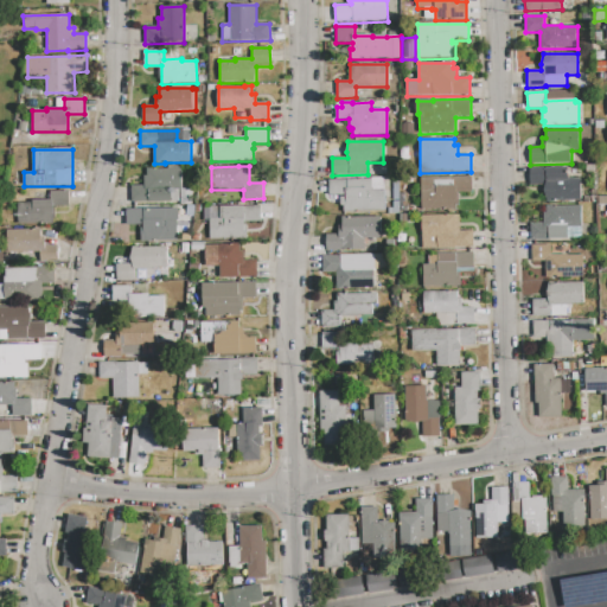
[(530,168),(568,167),(568,179),(581,179),(581,202),(547,202),(544,191),(543,185),(530,185),(530,168)]
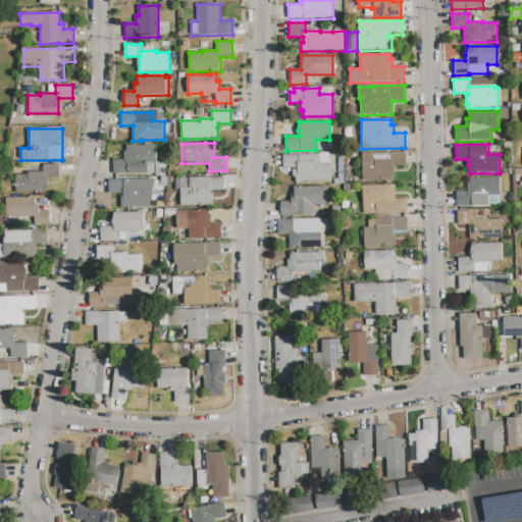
[(126,146),(156,146),(156,163),(148,163),(148,173),(112,173),(113,160),(124,160),(124,151),(126,151),(126,146)]
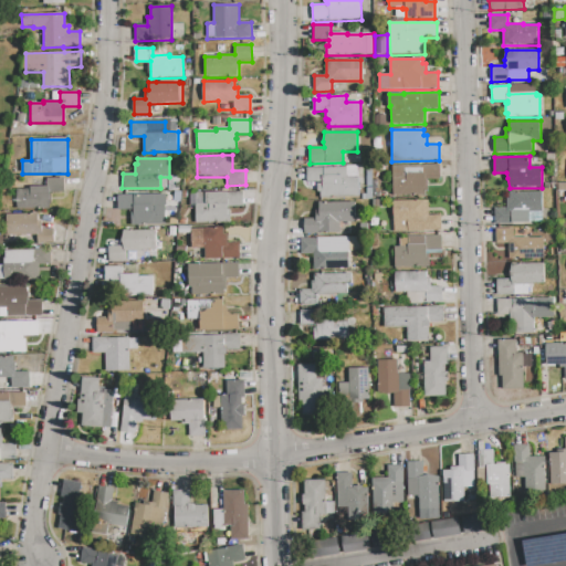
[(391,165),(440,164),(440,179),(427,179),(428,191),(426,191),(426,196),(392,197),(391,165)]
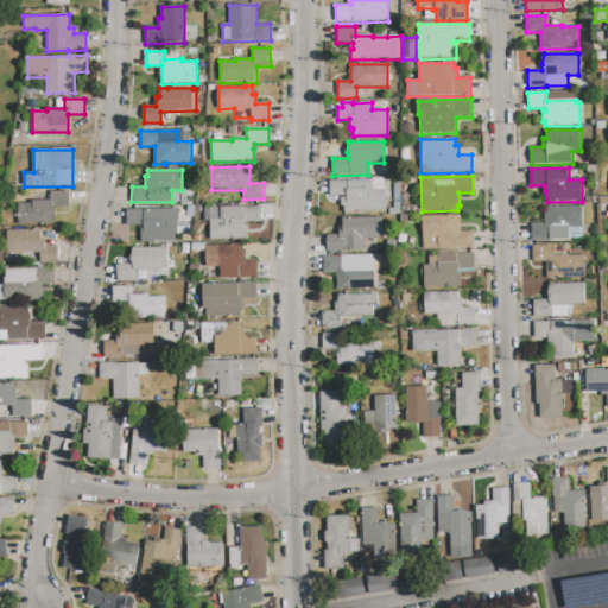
[(330,181),(372,179),(372,178),(386,178),(387,211),(344,213),(344,206),(341,206),(341,200),(330,201),(330,181)]
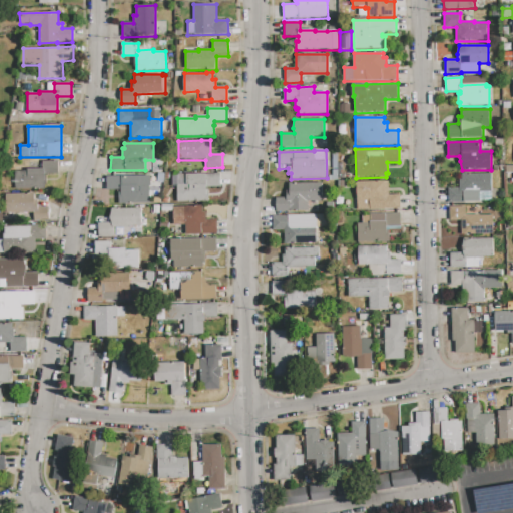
[(16,189),(16,171),(27,171),(27,169),(42,169),(42,161),(59,161),(59,174),(45,175),(45,189),(16,189)]
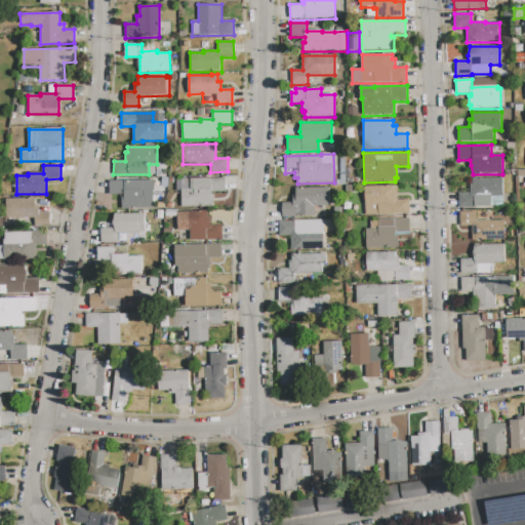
[(191,178),(225,178),(225,192),(211,192),(211,195),(213,195),(213,206),(180,207),(180,189),(191,189),(191,178)]
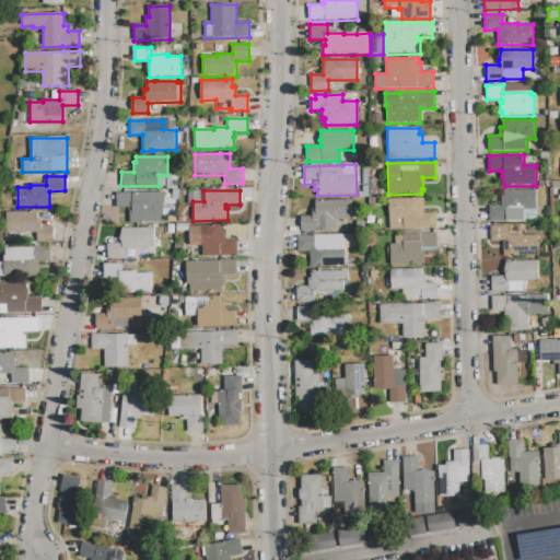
[(489,205),(501,205),(501,196),(504,196),(504,190),(535,190),(535,210),(524,210),(524,222),(489,222),(489,205)]
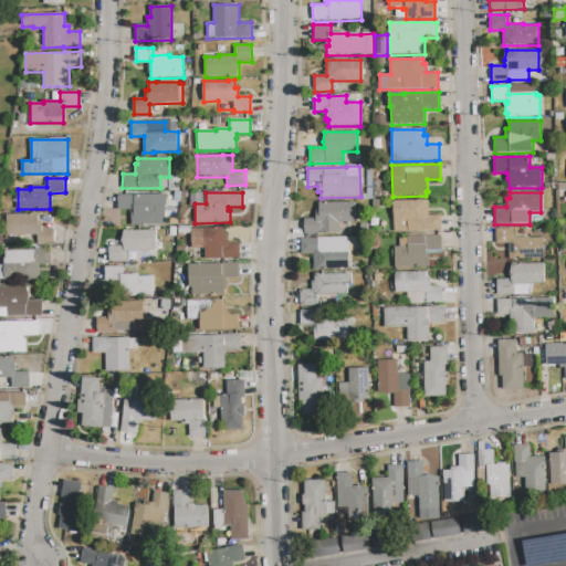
[(117,195),(168,194),(168,206),(166,206),(166,224),(132,226),(132,212),(133,212),(133,209),(118,210),(117,195)]
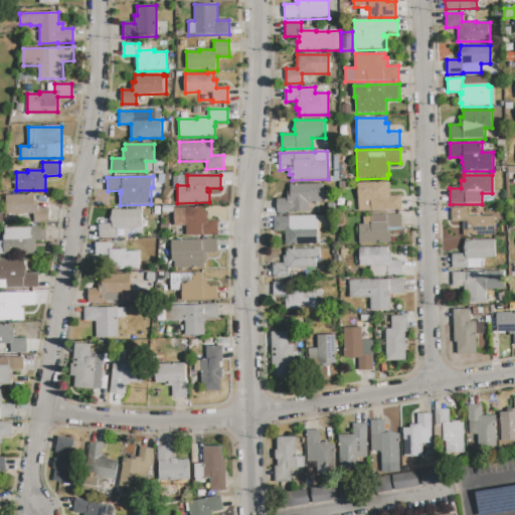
[(357,182),(390,182),(390,196),(400,195),(401,211),(358,212),(357,182)]
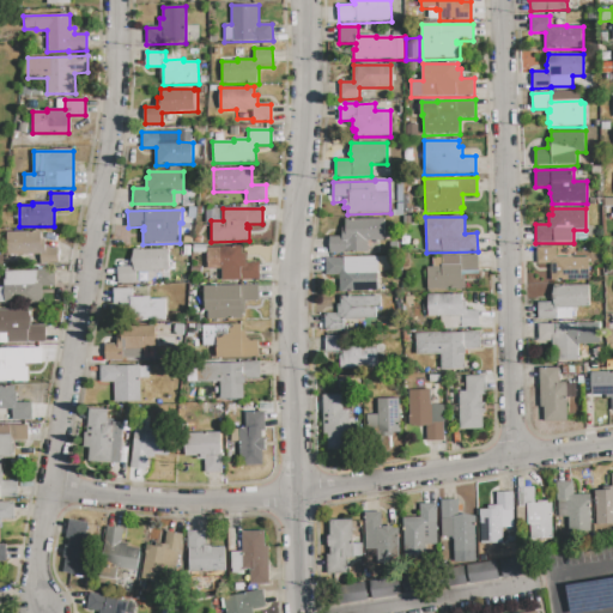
[(328,236),(343,236),(341,228),(345,228),(345,219),(384,219),(384,224),(386,224),(386,242),(368,242),(368,254),(328,254),(328,236)]
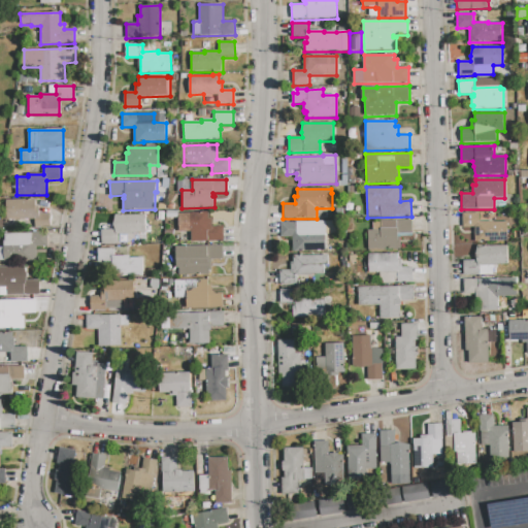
[(6,200),(30,200),(30,199),(39,199),(39,213),(51,213),(51,228),(7,229),(7,223),(6,223),(6,200)]
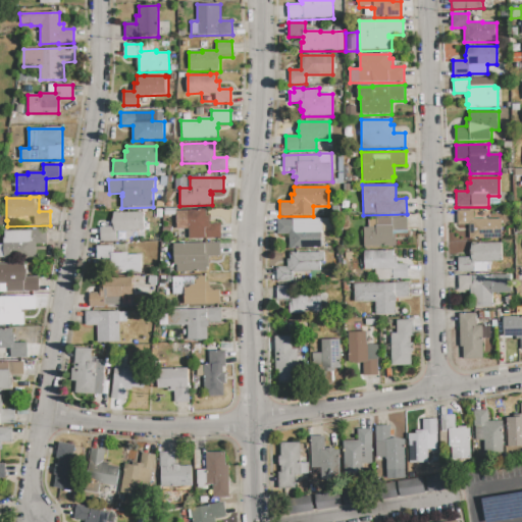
[(502,238),(481,239),(470,240),(469,224),(458,224),(457,211),(473,210),(473,219),(487,219),(487,220),(501,219),(502,238)]
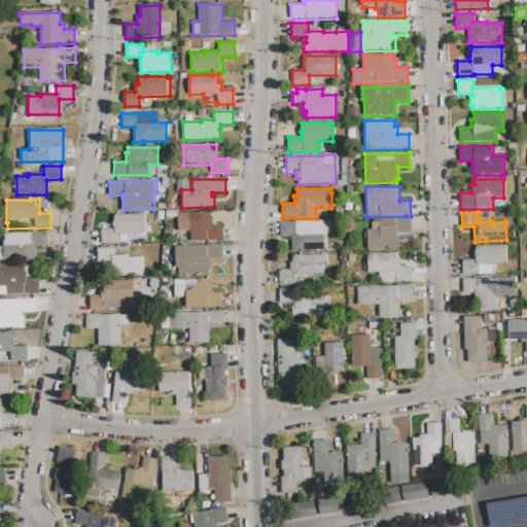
[(177,213),(208,213),(208,218),(211,218),(211,225),(223,225),(223,242),(190,242),(190,232),(177,232),(177,213)]
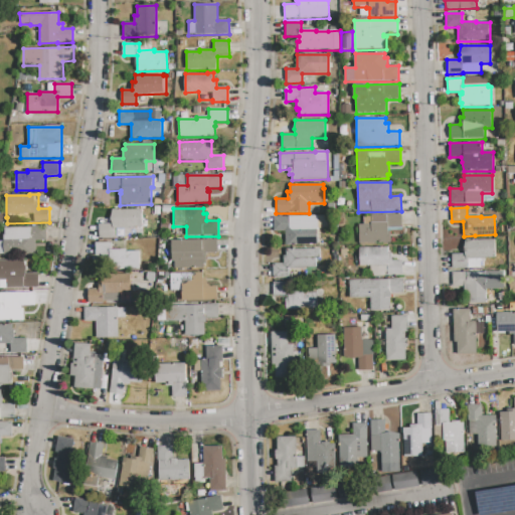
[(142,210),(143,227),(129,227),(129,228),(115,228),(116,238),(99,238),(99,224),(111,224),(111,218),(113,209),(120,209),(120,210),(142,210)]
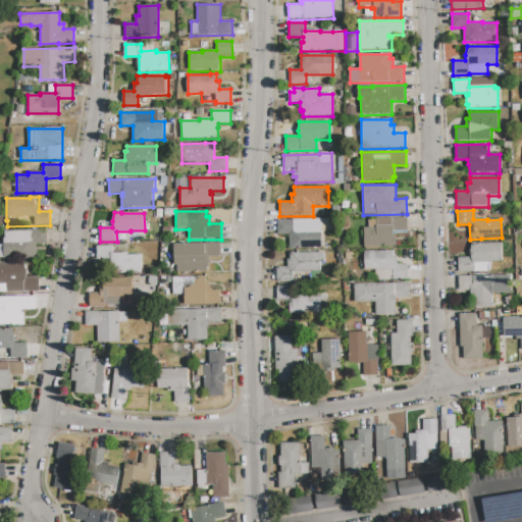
[(364,247),(364,227),(370,227),(370,219),(376,219),(376,218),(408,217),(408,235),(396,235),(396,246),(364,247)]
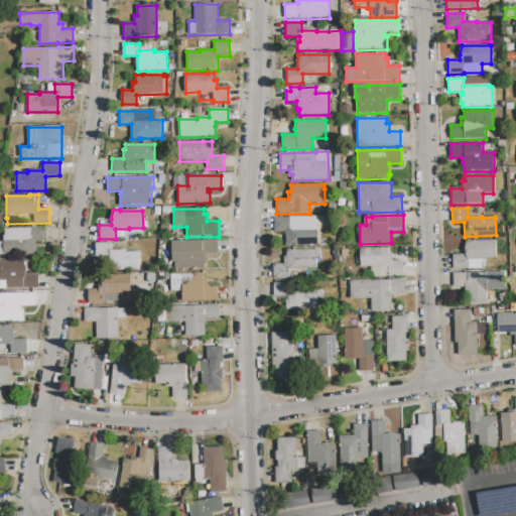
[(318,246),(286,247),(285,231),(275,232),(274,218),(290,217),(290,226),(304,226),(304,227),(317,226),(318,246)]
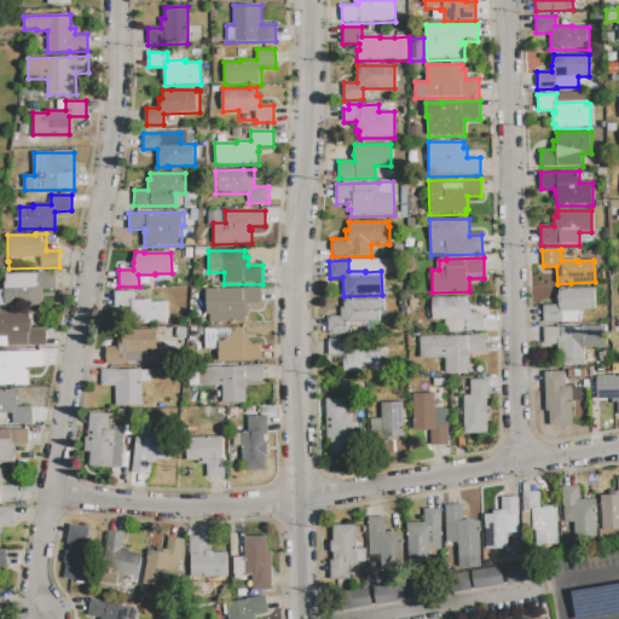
[(6,275),(55,273),(56,289),(42,290),(42,308),(6,308),(6,306),(0,306),(0,289),(4,289),(4,283),(6,283),(6,275)]
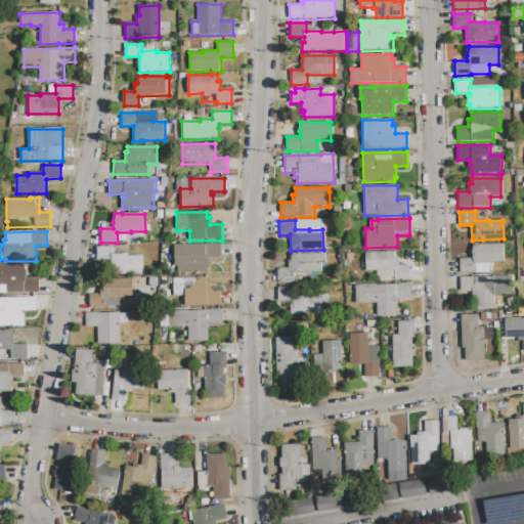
[(474,244),(501,244),(503,263),(489,263),(489,273),(460,273),(460,258),(473,258),(472,251),(474,244)]
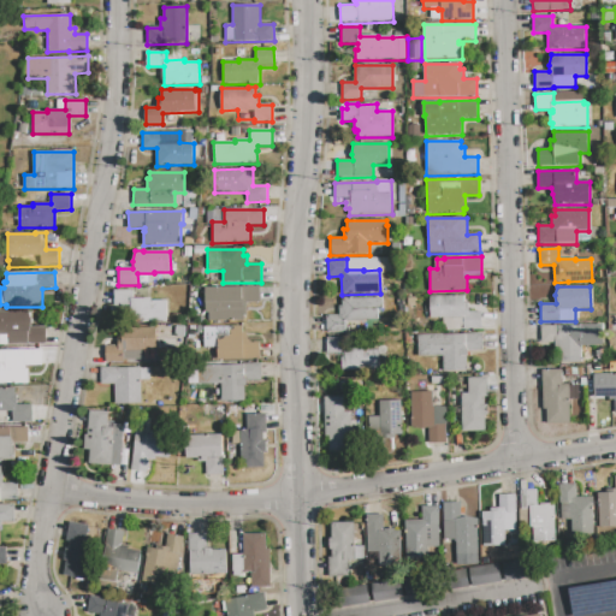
[(205,288),(260,288),(260,303),(246,303),(246,321),(208,321),(208,313),(205,313),(205,288)]
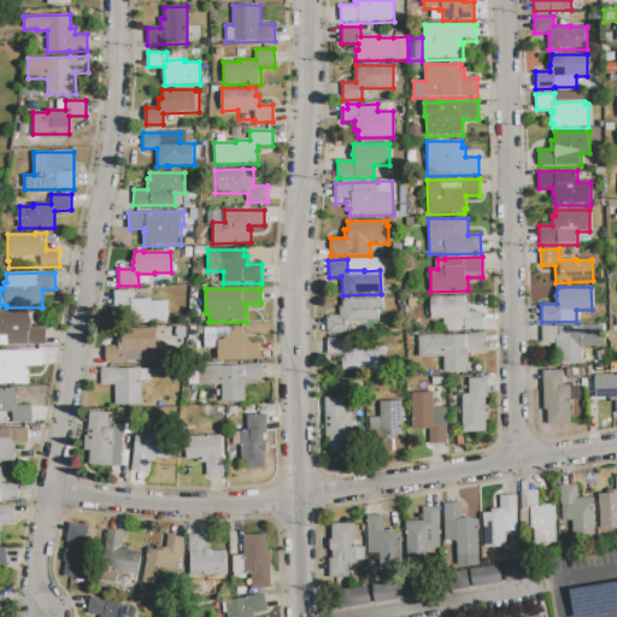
[(133,299),(133,289),(113,291),(115,322),(165,321),(165,299),(133,299)]
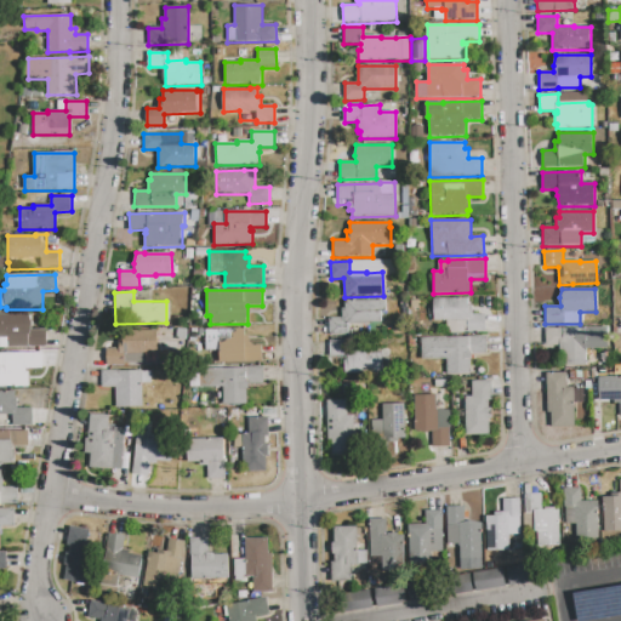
[(434,298),(468,298),(468,300),(469,300),(469,306),(472,306),(472,315),(485,314),(486,331),(467,332),(467,320),(450,322),(450,320),(444,320),(444,322),(434,322),(434,298)]
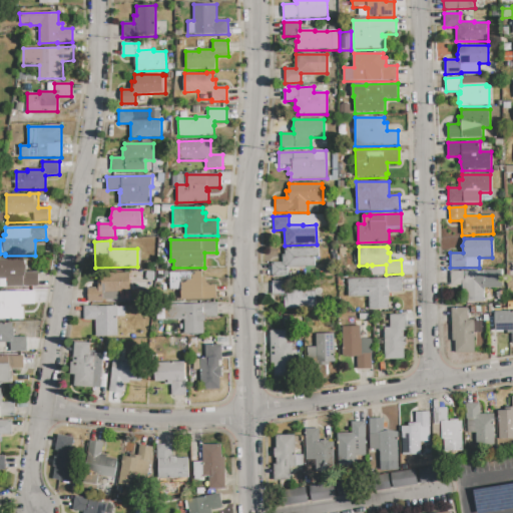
[(319,247),(319,258),(315,258),(315,268),(288,269),(288,278),(272,278),(272,263),(283,263),(283,254),(285,254),(285,247),(294,247),(294,248),(319,247)]
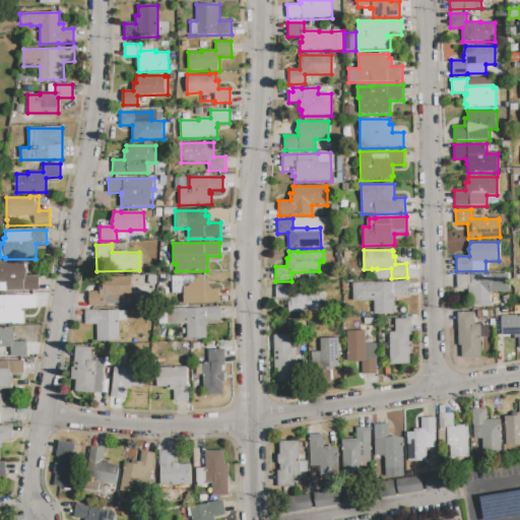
[(39,290),(0,290),(0,262),(26,262),(27,276),(39,275),(39,290)]
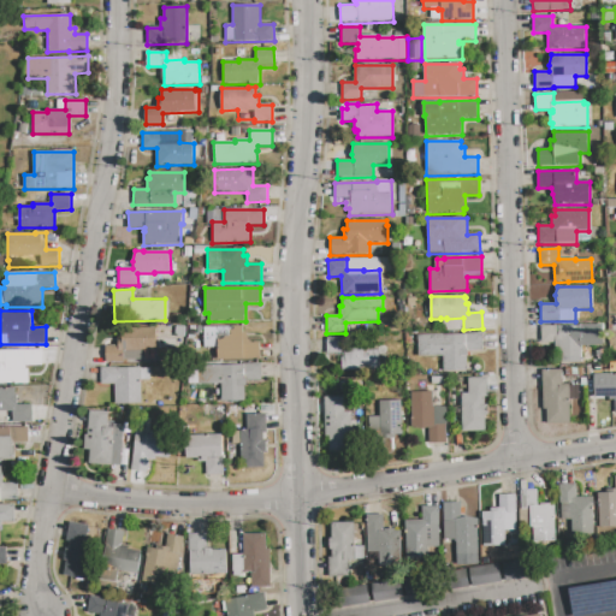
[(208,327),(235,327),(235,326),(243,326),(243,330),(246,330),(246,338),(244,338),(246,343),(244,343),(244,347),(241,347),(241,348),(225,348),(208,348),(208,327)]
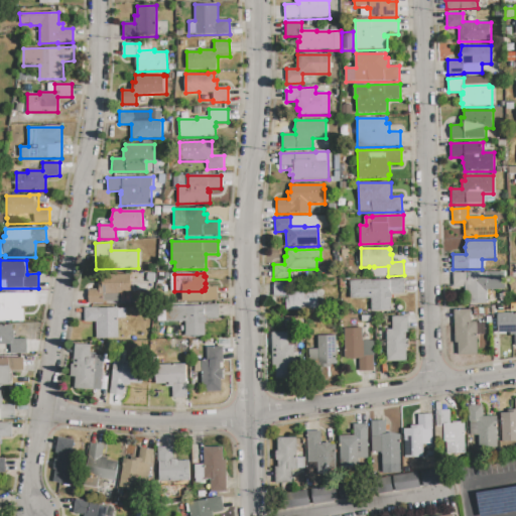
[(453,273),(468,273),(468,274),(487,273),(487,303),(466,303),(466,288),(453,288),(453,273)]
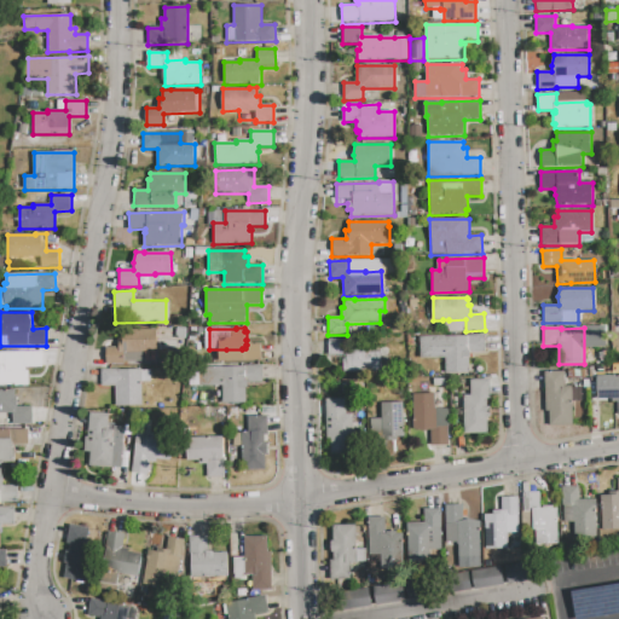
[(105,365),(105,347),(119,347),(119,339),(122,339),(122,330),(155,329),(155,353),(125,354),(125,364),(105,365)]
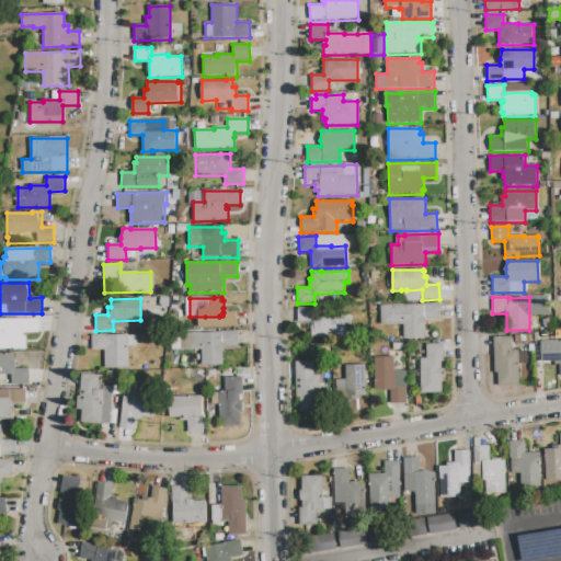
[(380,305),(404,305),(404,306),(423,306),(423,304),(439,304),(439,319),(426,319),(426,324),(424,324),(424,339),(403,339),(403,324),(380,324),(380,305)]
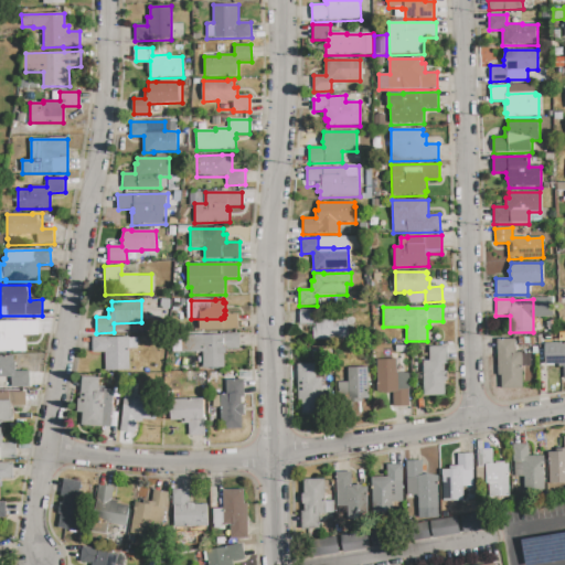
[(349,340),(312,341),(312,327),(300,328),(299,310),(317,310),(317,318),(329,317),(329,319),(334,319),(348,319),(349,340)]
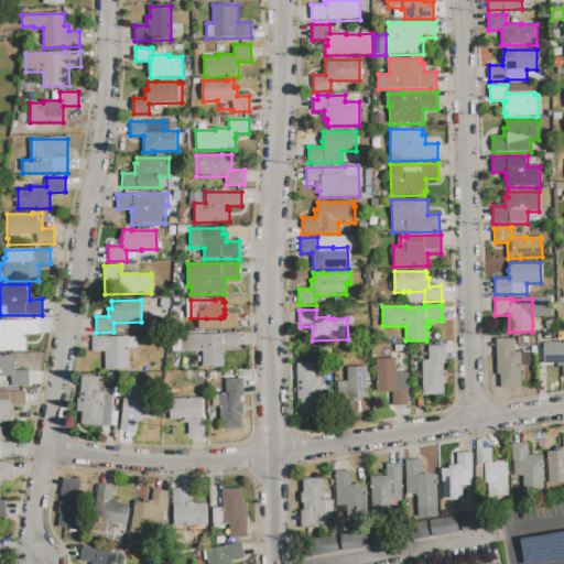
[(220,317),(224,317),(224,314),(225,314),(240,313),(240,328),(221,329),(220,318),(220,317)]
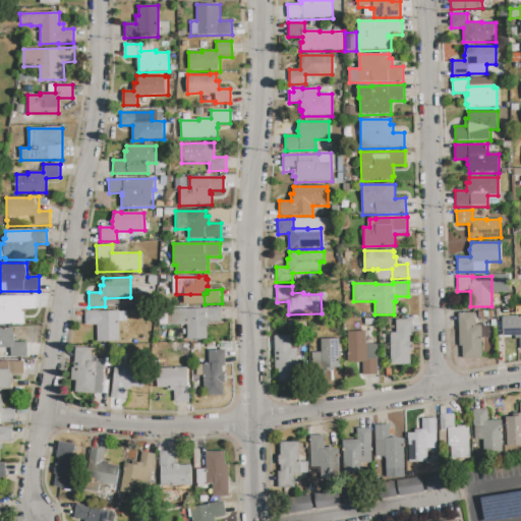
[(0,295),(36,295),(36,308),(22,308),(22,311),(24,311),(24,325),(0,325),(0,295)]
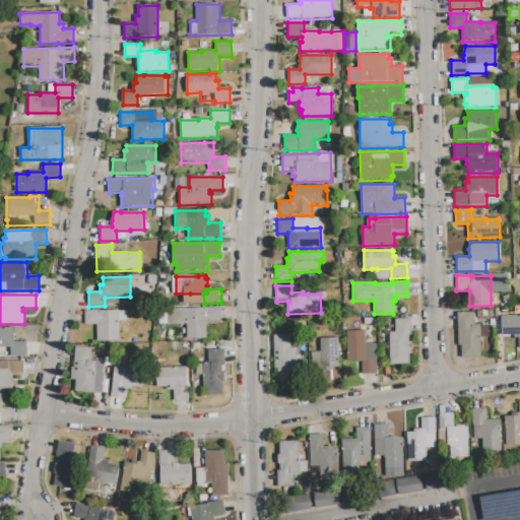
[(221,307),(222,321),(209,322),(209,326),(207,326),(207,338),(187,339),(186,324),(166,325),(166,310),(205,308),(205,307),(221,307)]
